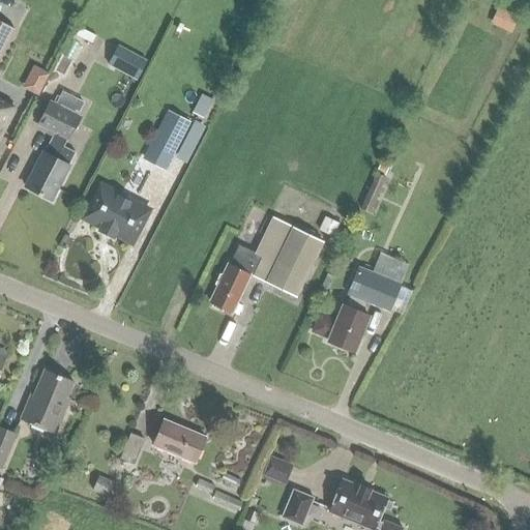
[(498,8),(492,23),(507,30),(514,16),(498,8)]
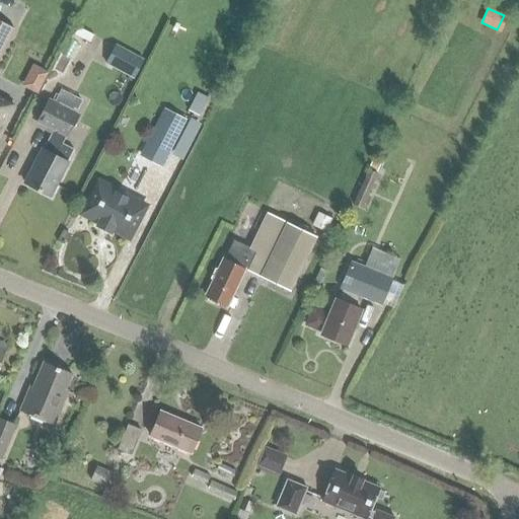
[(0,54),(12,30),(0,24),(0,54)]
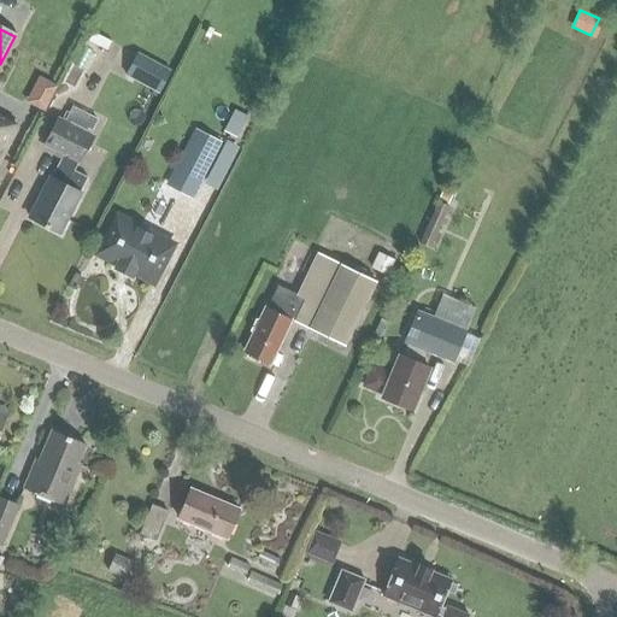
[(136,52),(124,75),(158,93),(170,70),(136,52)]
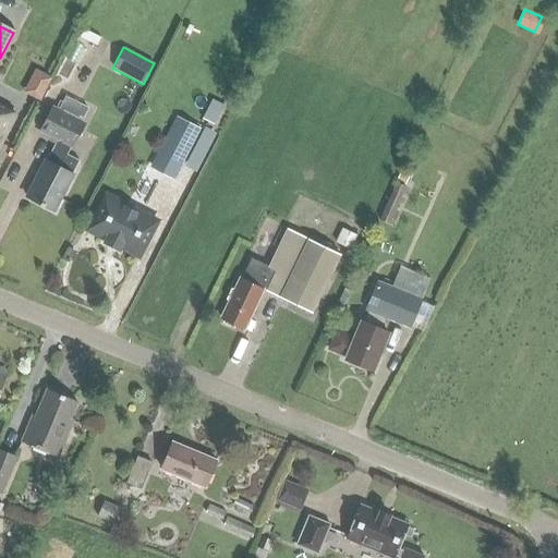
[(32,68),(23,93),(43,99),(51,74),(32,68)]
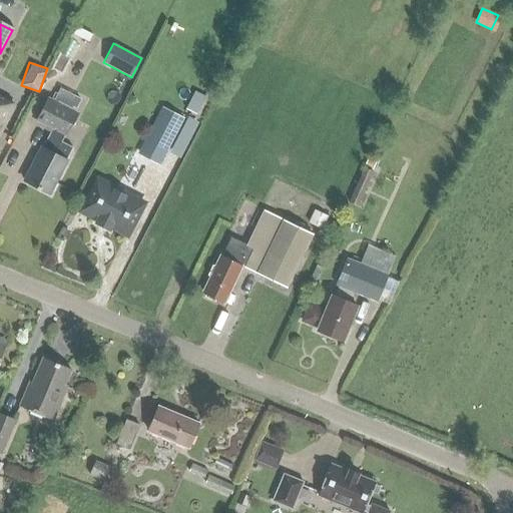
[(111,96),(119,100),(131,78),(122,74),(111,96)]
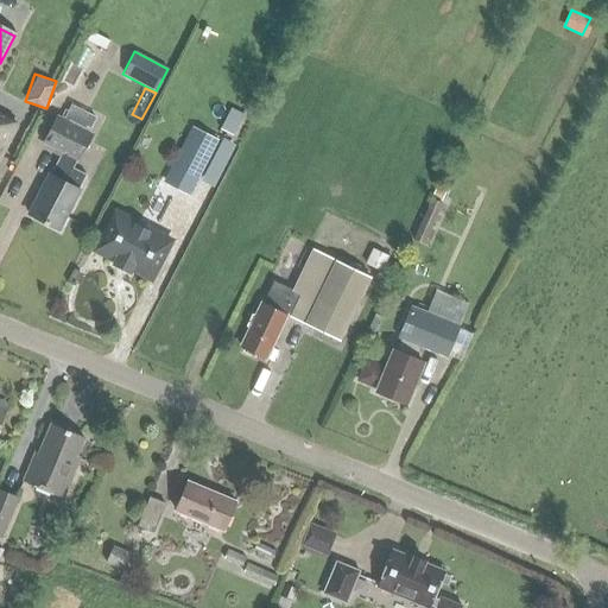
[(230,108),(220,130),(233,135),(242,114),(230,108)]
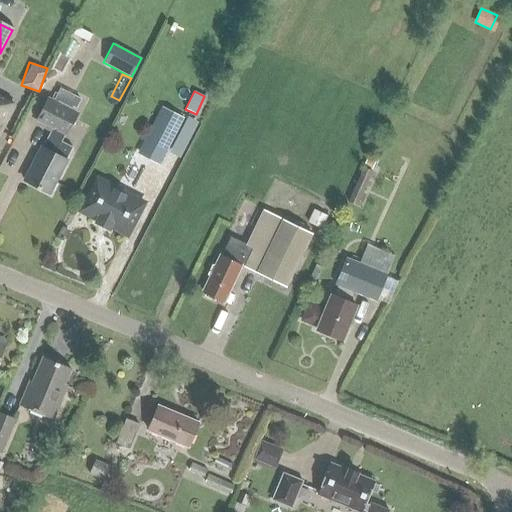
[(0,129),(13,105),(0,97),(0,129)]
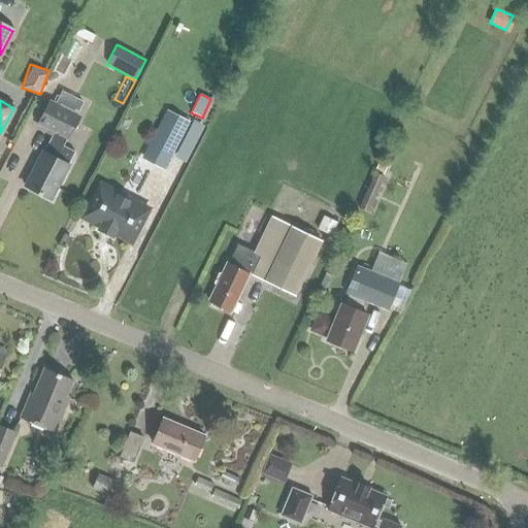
[(66,165),(72,153),(60,146),(67,133),(68,133),(76,117),(50,102),(40,120),(60,129),(53,142),(48,140),(42,153),(41,153),(24,186),(51,199),(67,166),(66,165)]
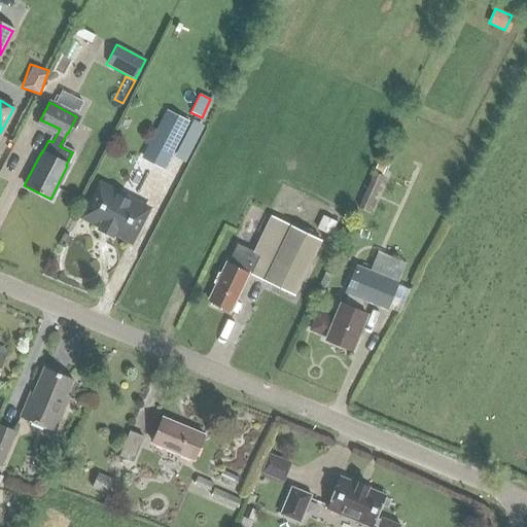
[(189,121),(166,109),(148,144),(171,156),(189,121)]
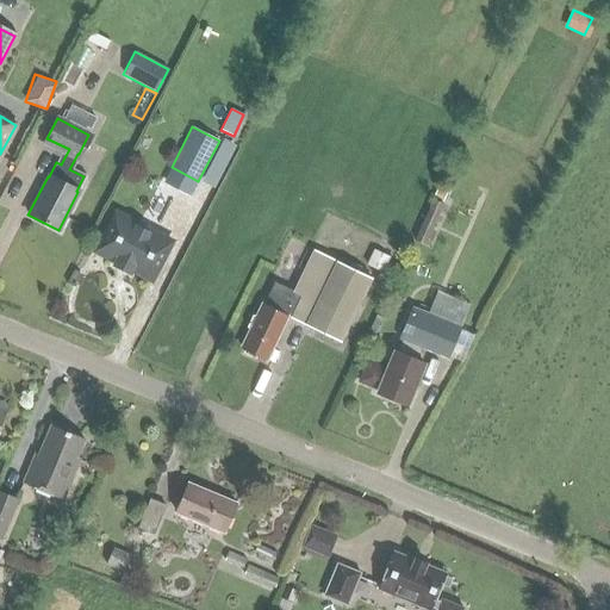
[(443,204),(431,199),(414,241),(425,246),(443,204)]
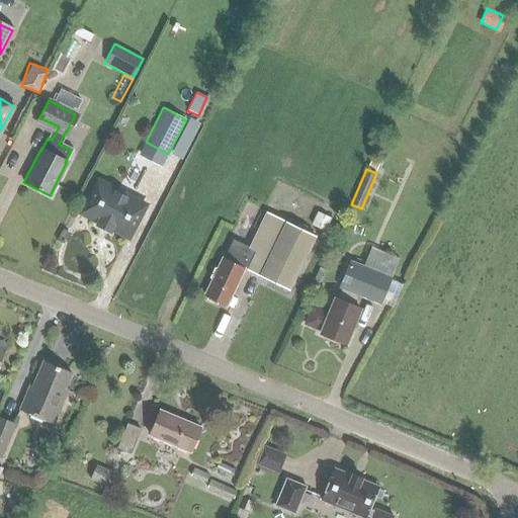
[(98,183),(82,213),(98,222),(96,226),(109,233),(111,229),(127,237),(143,205),(98,183)]
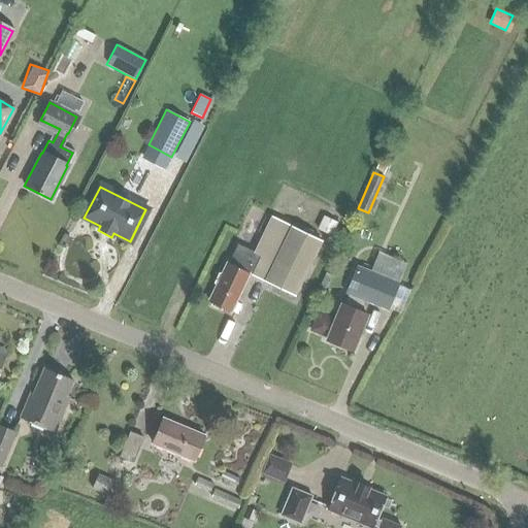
[(220,310),(221,307),(229,311),(248,274),(293,296),(321,241),(270,217),(252,253),(237,245),(228,264),(227,264),(221,275),(219,274),(215,284),(217,285),(208,301),(212,303),(211,306),(220,310)]
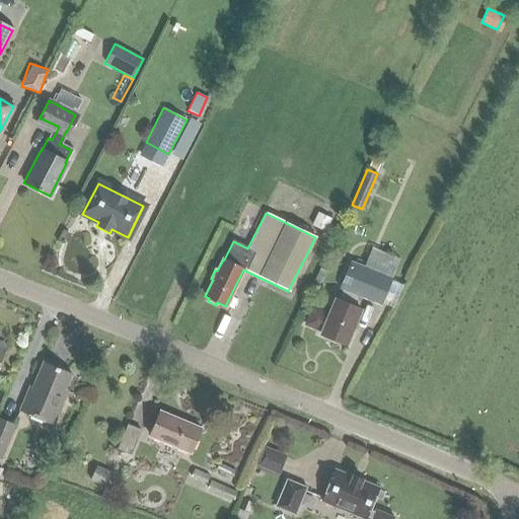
[(325,232),(331,219),(317,213),(311,226),(325,232)]
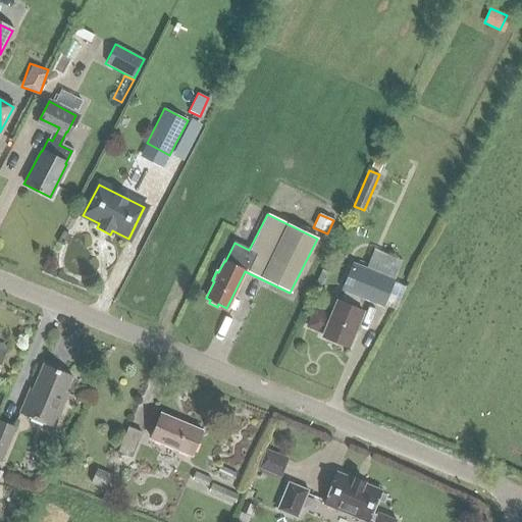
[(394,280),(352,263),(342,290),(344,291),(338,303),(336,302),(330,317),(314,310),(307,327),(323,333),(322,335),(349,347),(363,312),(356,310),(361,298),(383,307),(394,280)]
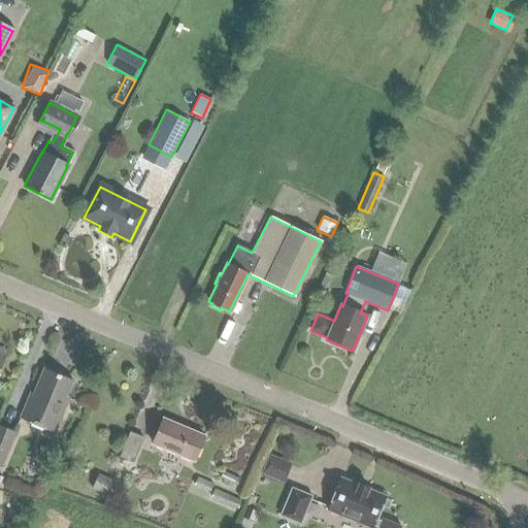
[(30,394),(20,418),(54,432),(68,397),(65,396),(71,381),(42,369),(32,395),(30,394)]
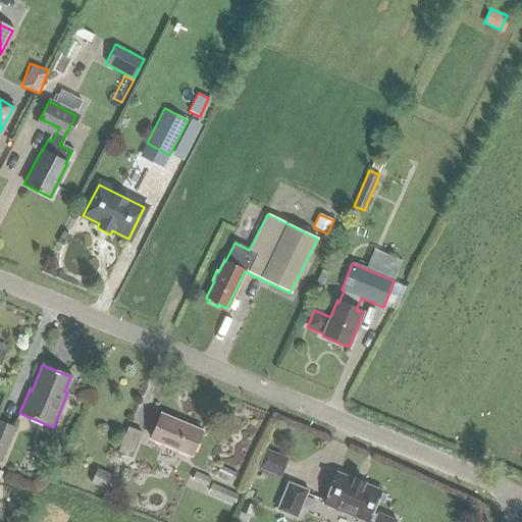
[(151,439),(191,456),(201,431),(160,415),(151,439)]
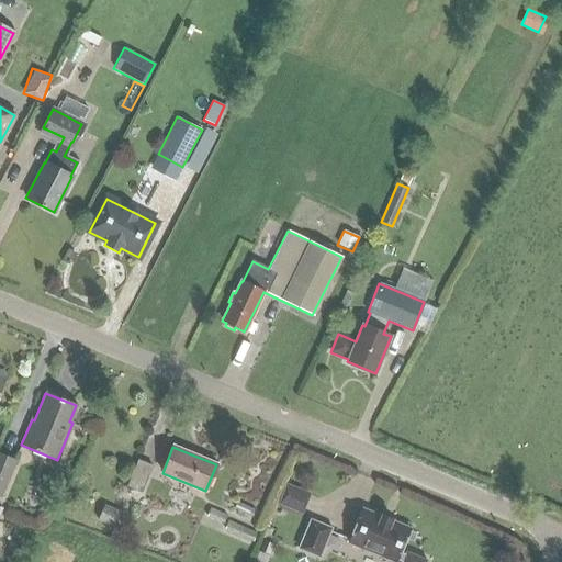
[(0,496),(15,460),(0,453),(0,496)]
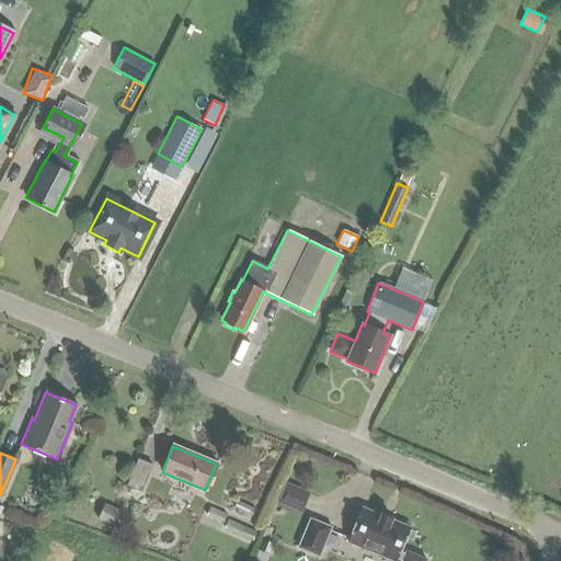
[(127,487),(140,492),(151,466),(138,460),(127,487)]
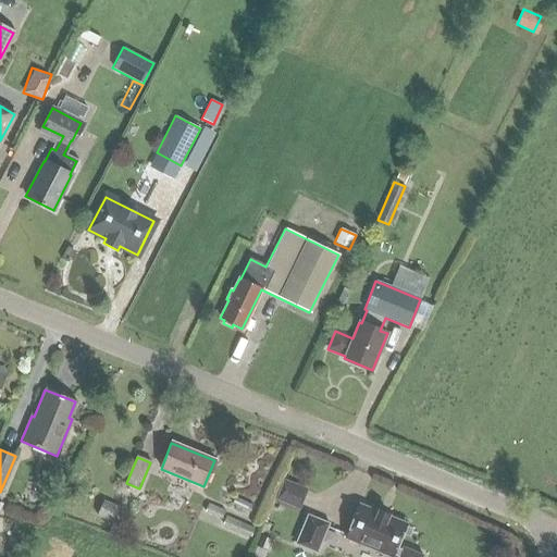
[(299,506),(306,486),(284,479),(277,499),(299,506)]
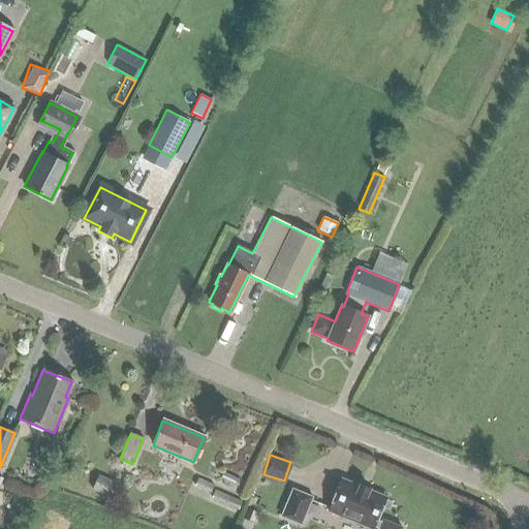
[(117,483),(97,474),(91,489),(111,497),(117,483)]
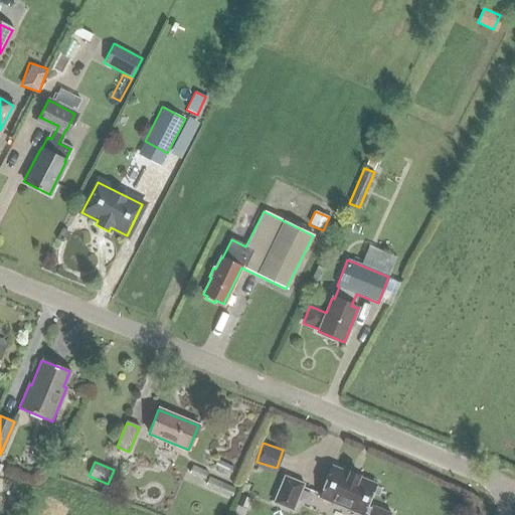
[(332,467),(319,498),(361,514),(362,514),(363,513),(368,514),(390,514),(391,514),(372,506),(371,508),(366,506),(375,485),(332,467)]
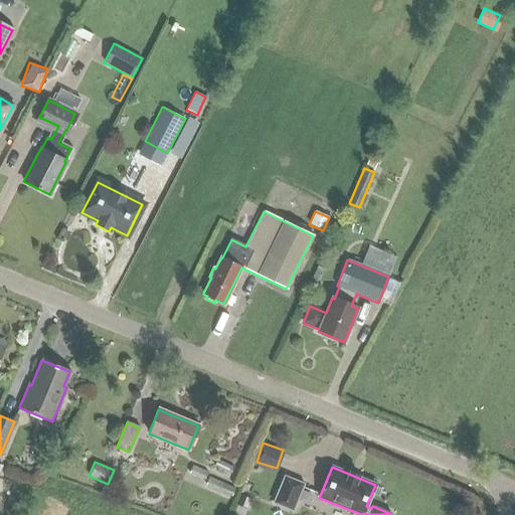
[(293,512),(305,484),(284,475),(272,503),(293,512)]
